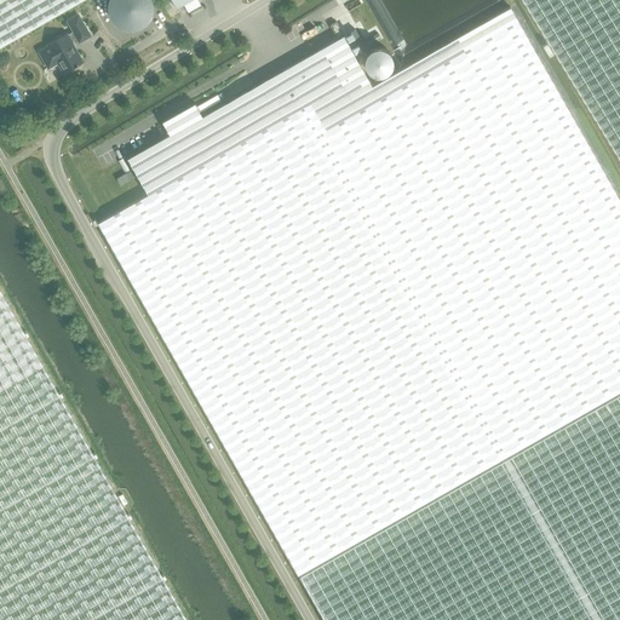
[(0,0),(0,46),(80,0),(0,0)]
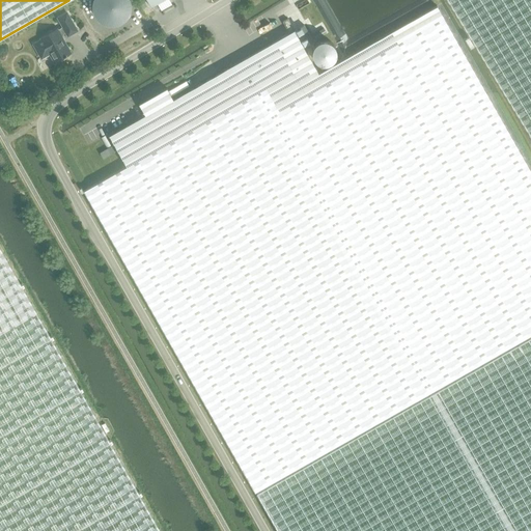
[(530,0),(449,0),(530,134),(530,0)]
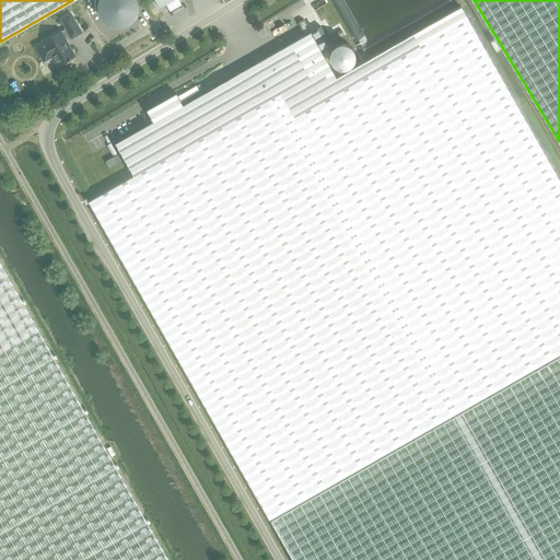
[(467,18),(461,6),(336,77),(311,32),(191,100),(185,86),(155,104),(162,116),(115,143),(132,175),(276,94),(290,118),(467,18)]
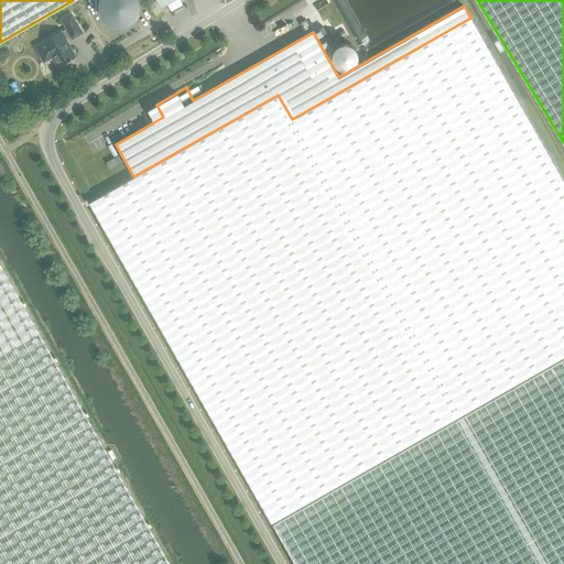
[(72,38),(82,32),(71,13),(62,19),(67,29),(61,32),(61,31),(43,41),(44,42),(35,46),(44,62),(53,57),(57,66),(75,56),(66,40),(72,36),(72,38)]
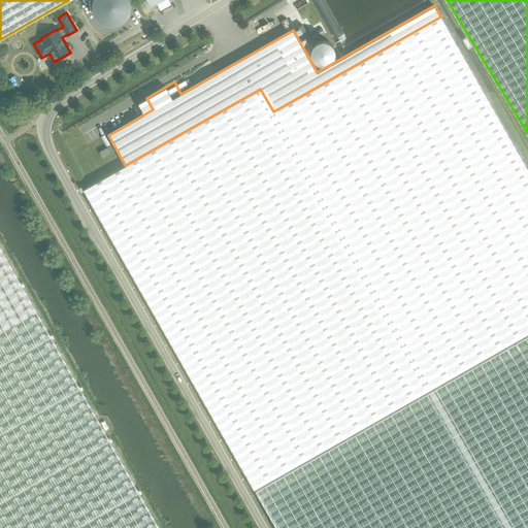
[(260,89),(84,189),(254,488),(527,332),(527,170),(440,17),(273,111),(260,89)]
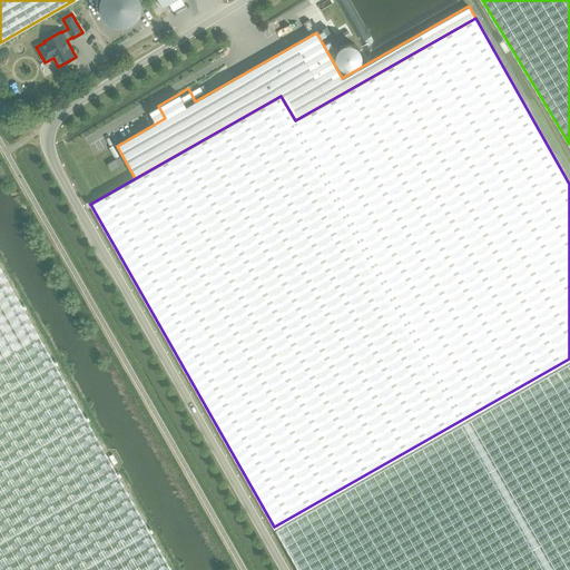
[(326,27),(316,32),(326,49),(336,43),(326,27)]
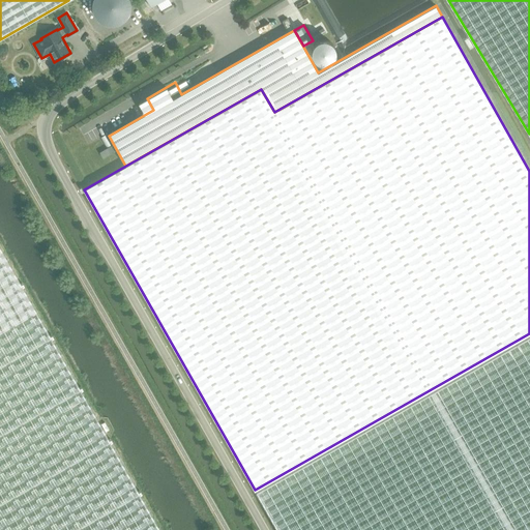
[(104,158),(115,152),(111,146),(99,152),(104,158)]
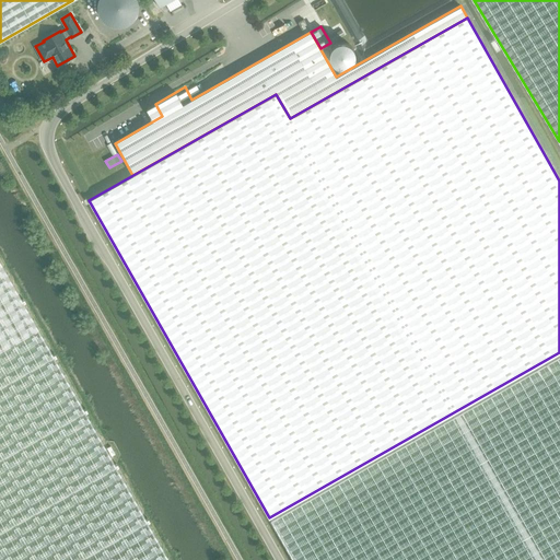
[(0,559),(168,559),(0,260),(0,559)]
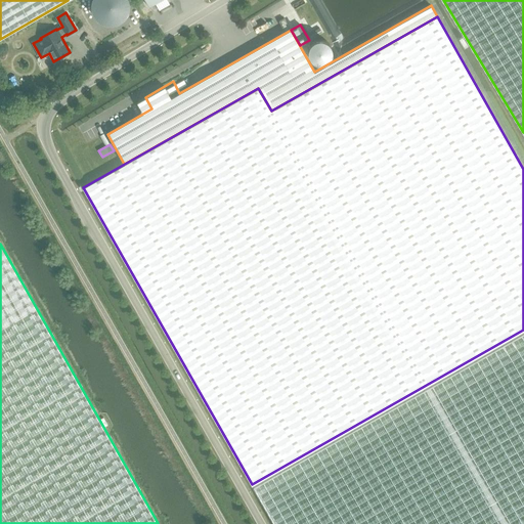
[(523,523),(523,332),(253,486),(274,523),(523,523)]
